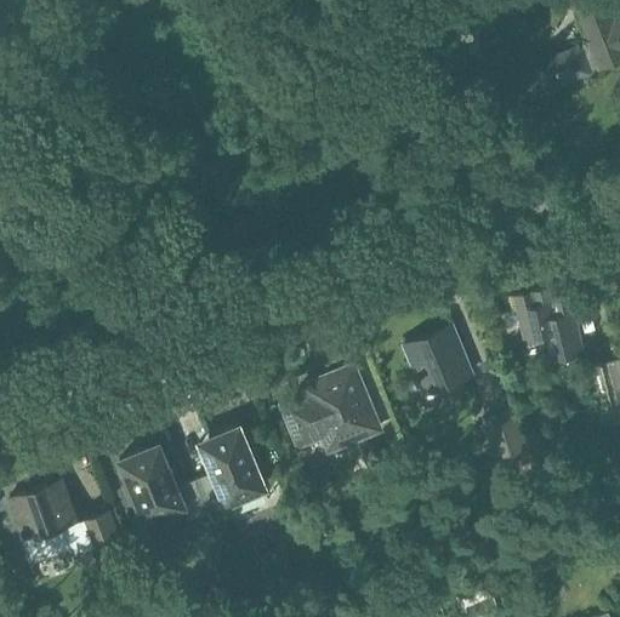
[(619,18),(614,21),(606,0),(578,0),(572,3),(589,44),(552,58),(557,69),(556,70),(557,74),(558,74),(563,85),(590,74),(590,73),(598,69),(599,70),(619,61),(619,18)]
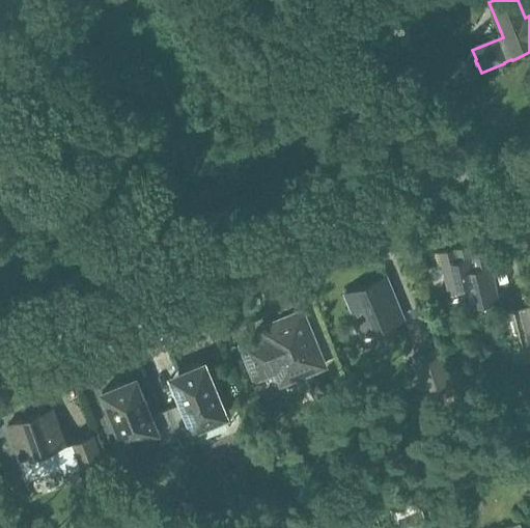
[(473,296),(471,296),(475,311),(501,304),(490,256),(472,260),(469,249),(441,255),(450,296),(471,290),(473,296)]
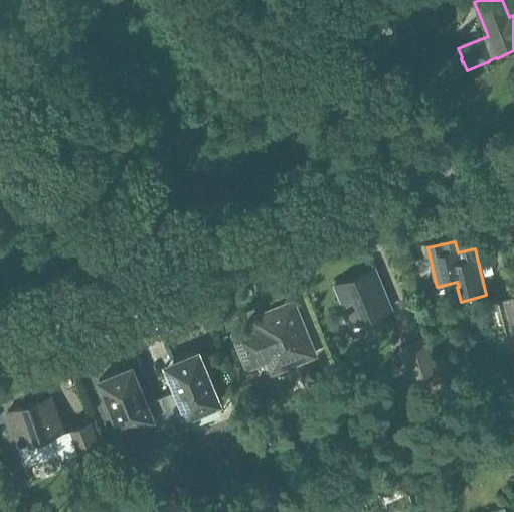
[(352,328),(392,312),(376,271),(336,287),(346,313),(344,314),(345,318),(348,317),(352,328)]
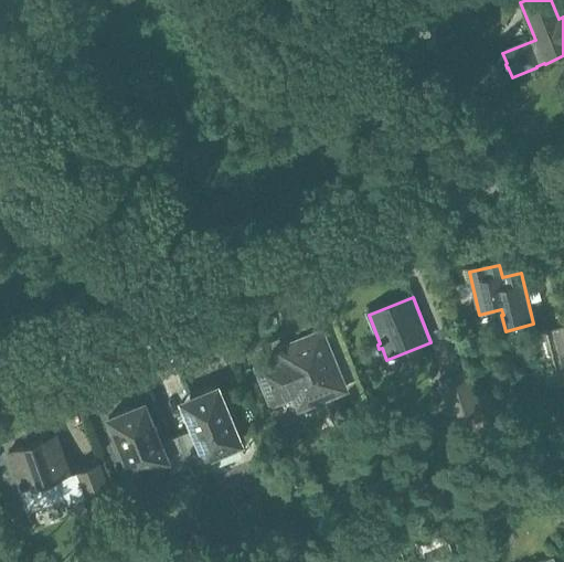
[(563,327),(532,336),(539,363),(550,360),(556,388),(563,385),(563,327)]
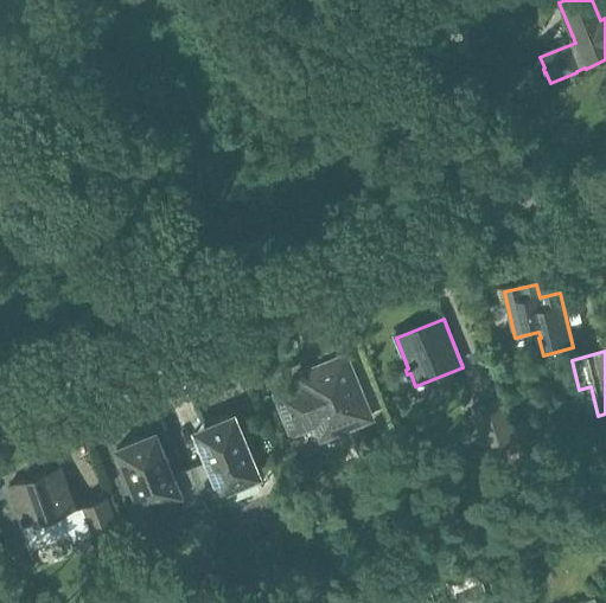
[(321,441),(372,421),(346,358),(297,378),(300,387),(276,397),(292,436),(316,427),(321,441)]
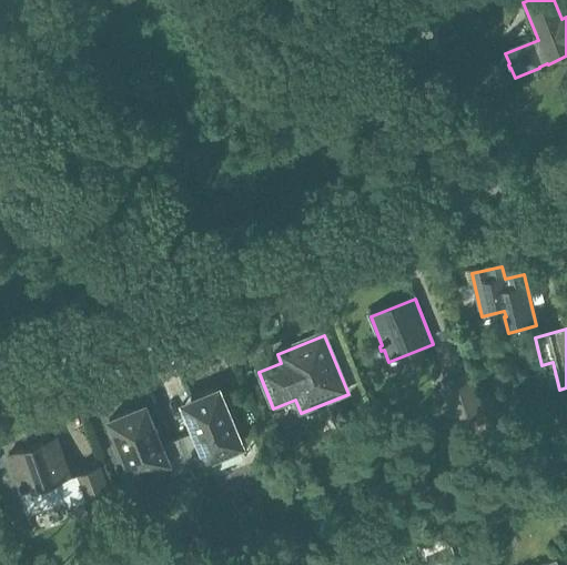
[(442,386),(453,421),(483,412),(472,376),(442,386)]
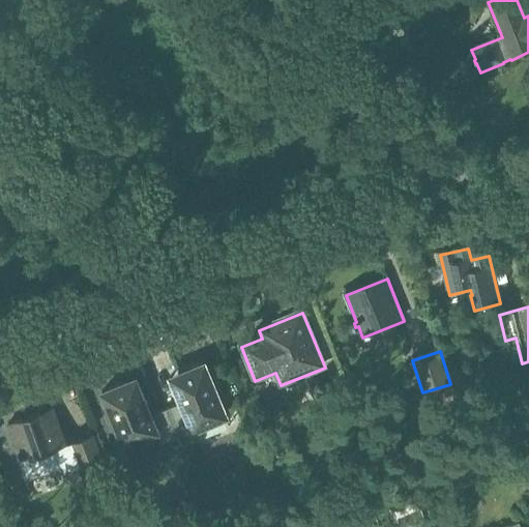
[(178,440),(188,435),(195,433),(194,431),(226,417),(217,399),(223,397),(223,399),(224,398),(216,380),(215,380),(216,382),(211,384),(204,366),(179,376),(182,383),(174,386),(182,405),(167,411),(178,440)]
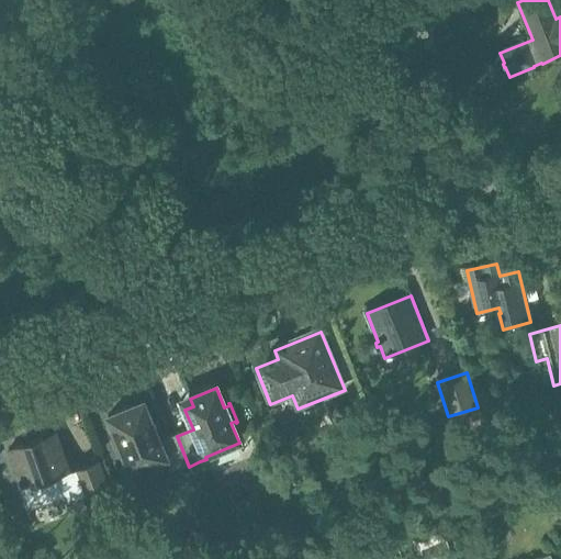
[(166,459),(171,473),(189,467),(177,436),(159,443),(146,411),(138,414),(135,407),(109,418),(118,438),(112,440),(112,438),(111,438),(119,458),(120,457),(119,456),(124,454),(132,473),(166,459)]
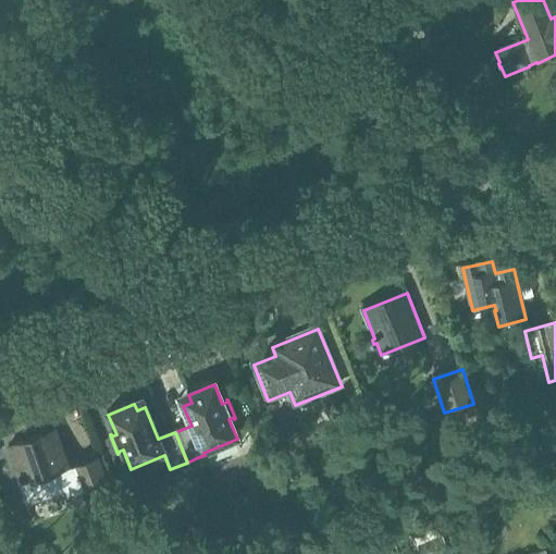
[(27,467),(33,481),(21,485),(28,506),(64,494),(66,501),(83,494),(87,505),(111,496),(98,459),(70,469),(62,445),(57,432),(10,448),(17,471),(27,467)]
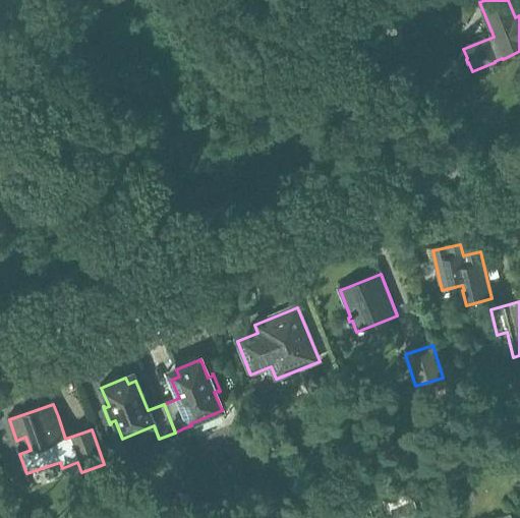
[(417,511),(413,501),(391,510),(394,517),(402,517),(417,511)]
